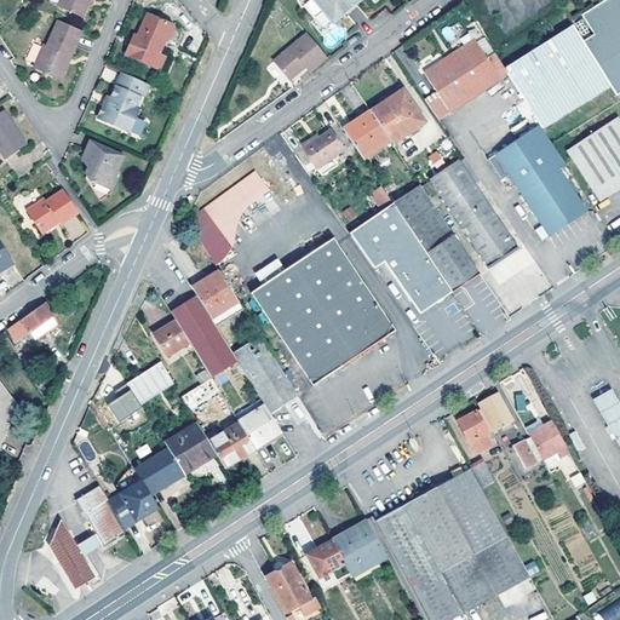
[(58,0),(57,6),(81,16),(89,3),(86,1),(86,0),(58,0)]
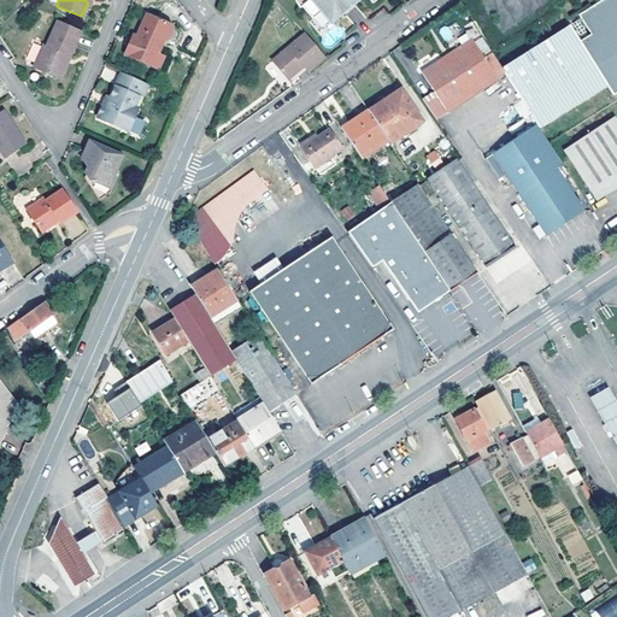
[(333,23),(353,5),(348,0),(295,0),(301,9),(304,7),(315,19),(323,13),(333,23)]
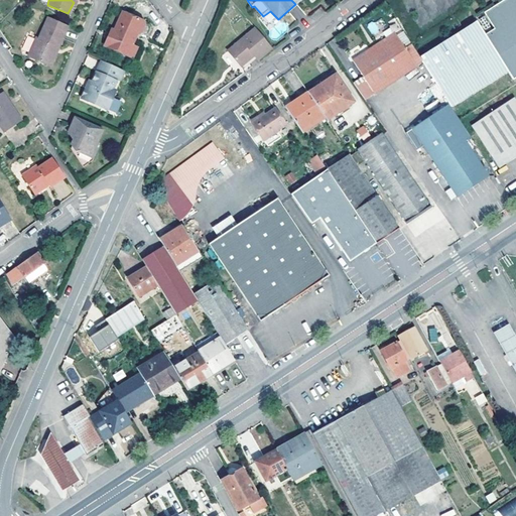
[(515,0),(502,0),(475,17),(476,19),(507,69),(513,79),(515,77),(515,0)]
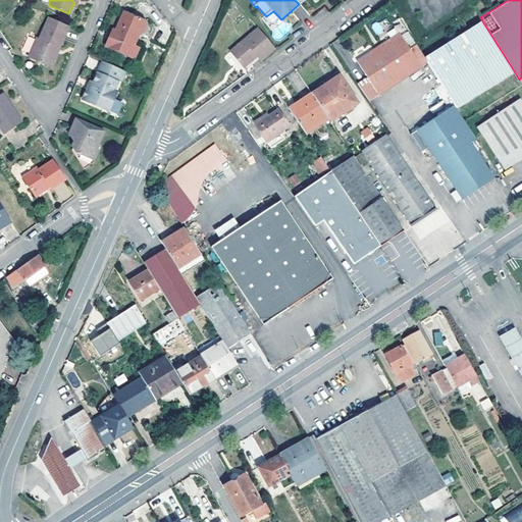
[(115,35),(135,43),(140,33),(144,30),(147,22),(145,18),(126,10),(118,30),(115,35)]
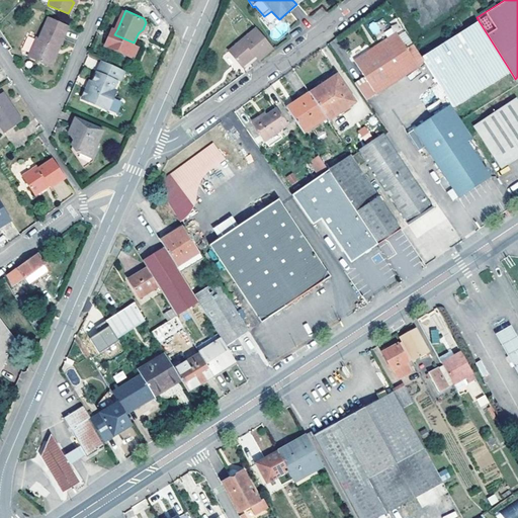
[(69,25),(50,16),(39,38),(37,36),(28,56),(48,64),(56,45),(60,47),(69,25)]
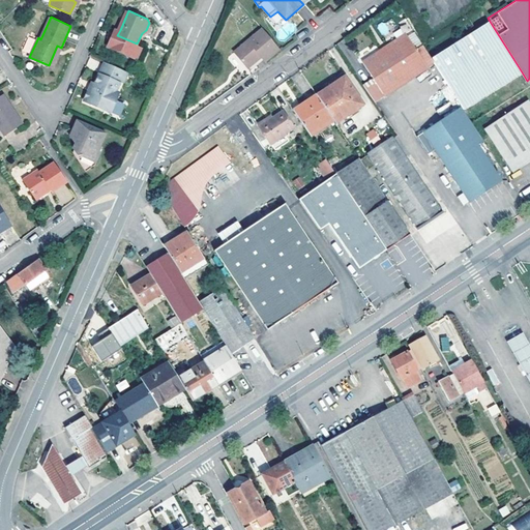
[(432,62),(462,108),(521,70),(489,20),(430,60),(432,62)]
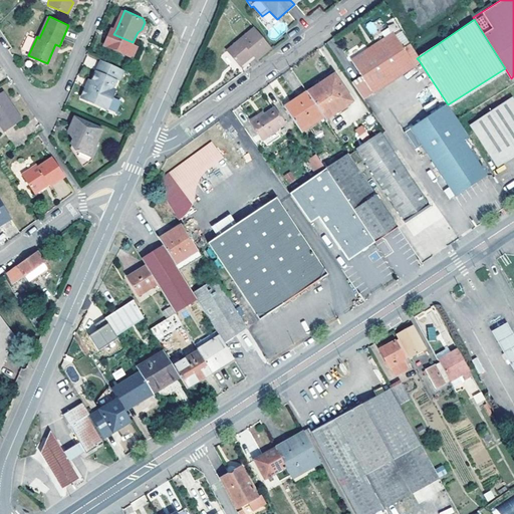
[(253,56),(255,59),(256,60),(271,47),(254,26),(226,49),(240,67),(253,56)]
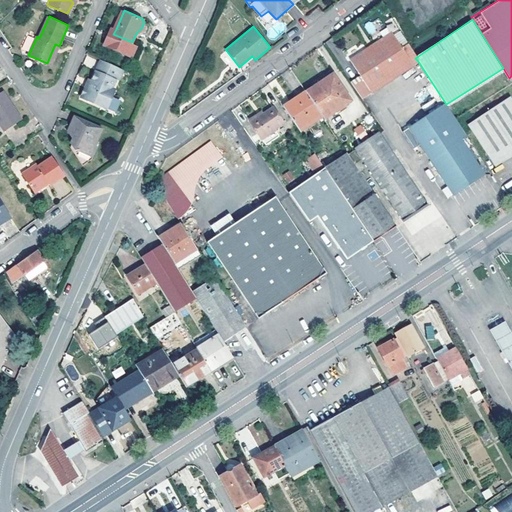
[(361,76),(351,82),(363,99),(413,65),(412,63),(416,60),(406,45),(407,44),(399,32),(394,36),(392,33),(350,60),(361,76)]
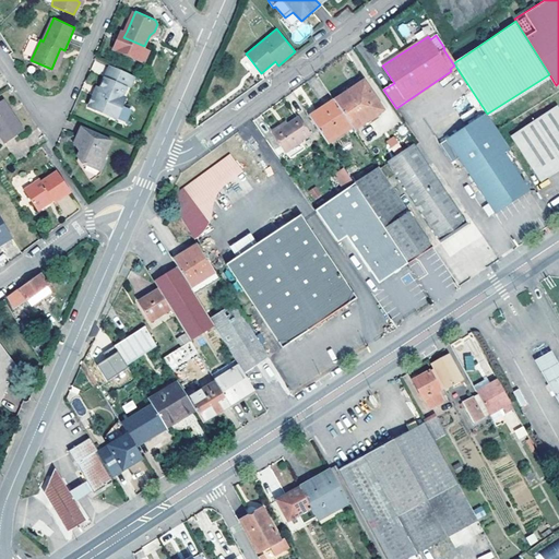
[(123,37),(120,36),(115,48),(118,49),(123,37)]
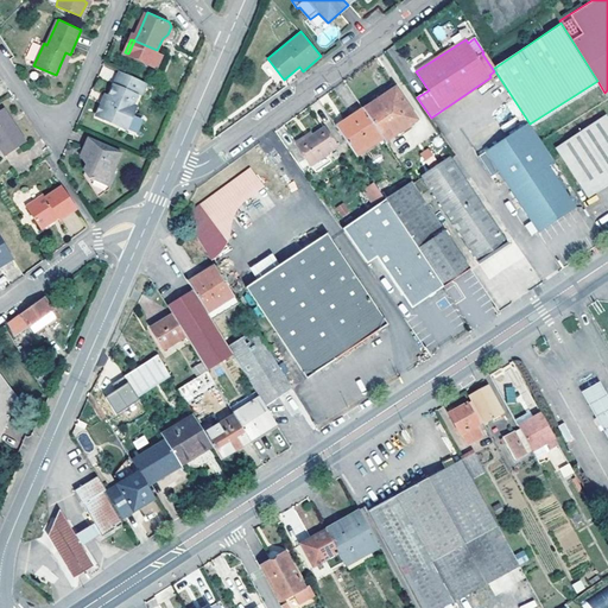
[(134,40),(128,54),(152,63),(157,51),(157,50),(134,40)]
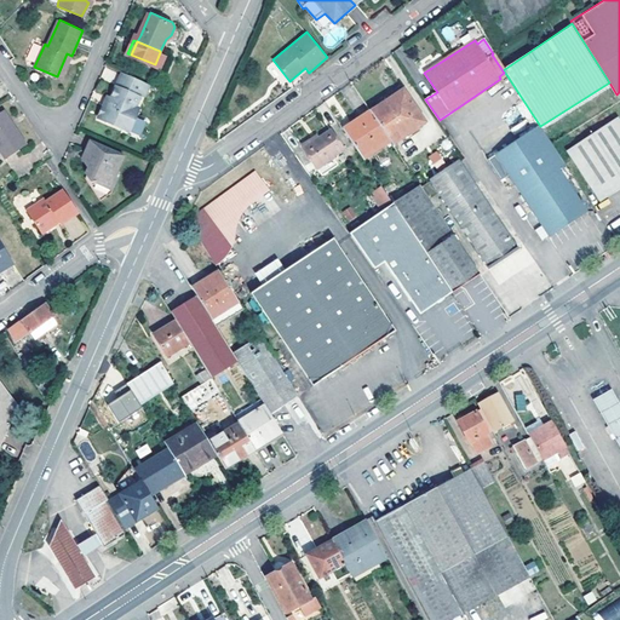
[(160,52),(155,64),(162,68),(167,56),(160,52)]
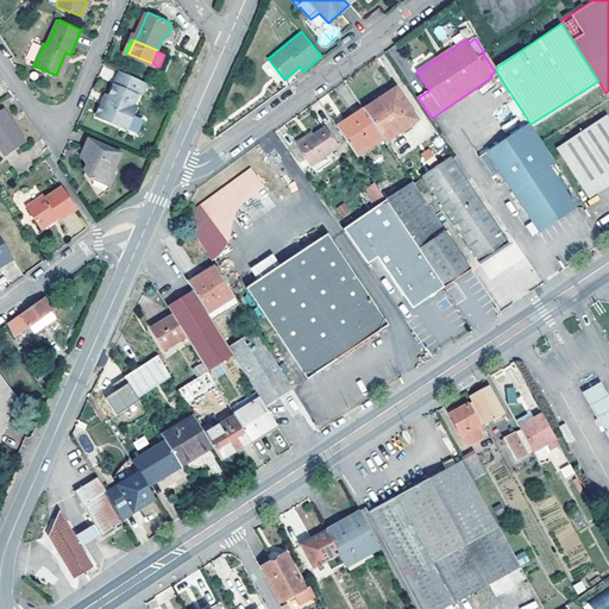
[(61,76),(70,55),(66,52),(56,75),(61,76)]
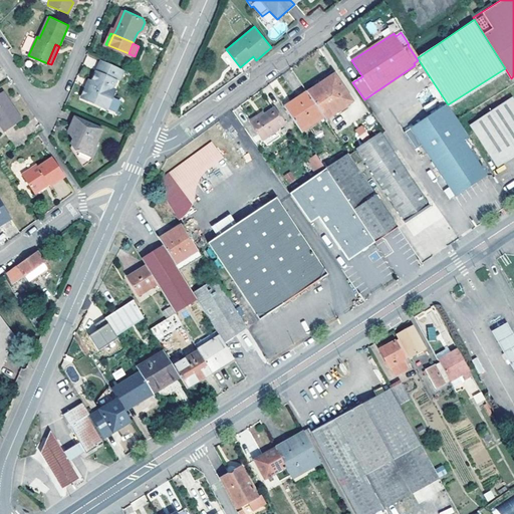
[(242,69),(255,59),(253,56),(240,67),(242,69)]
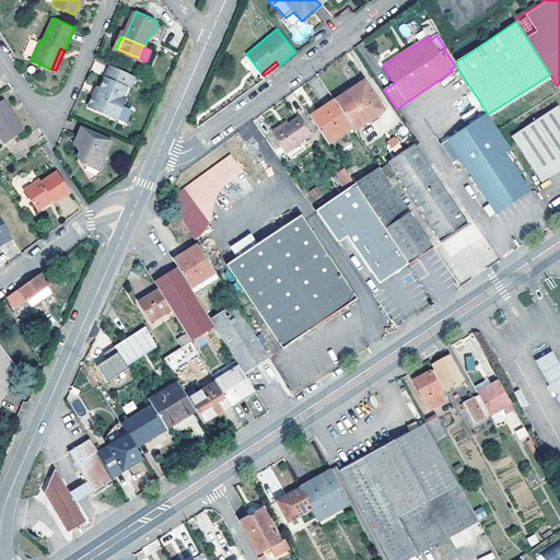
[(132,73),(111,65),(104,80),(126,89),(128,85),(132,73)]
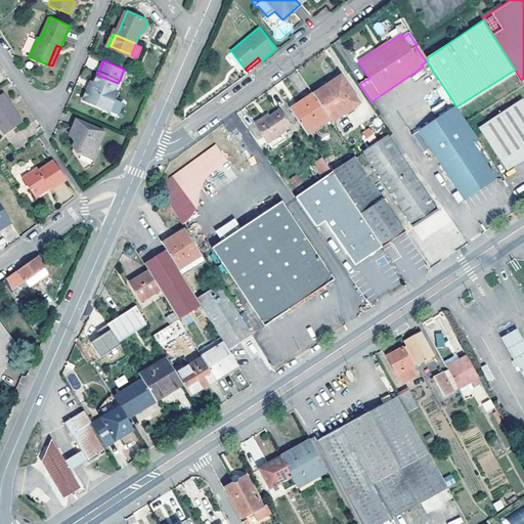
[(116,90),(118,83),(97,75),(94,82),(96,83),(93,89),(89,88),(84,98),(104,107),(107,106),(112,98),(115,99),(119,91),(116,90)]
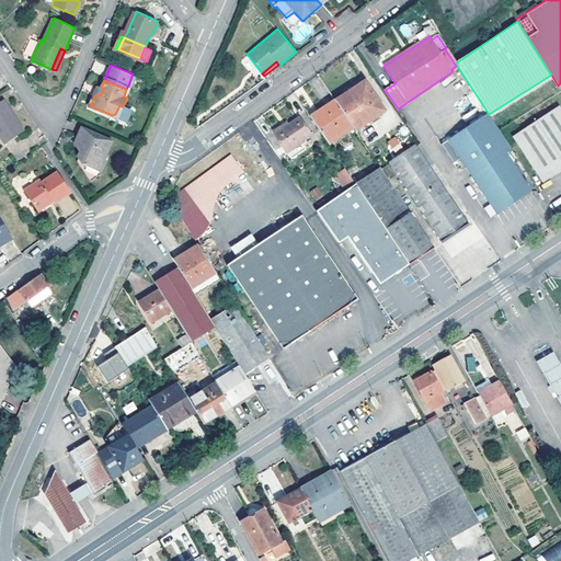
[(365,82),(335,101),(353,126),(356,130),(385,111),(365,82)]
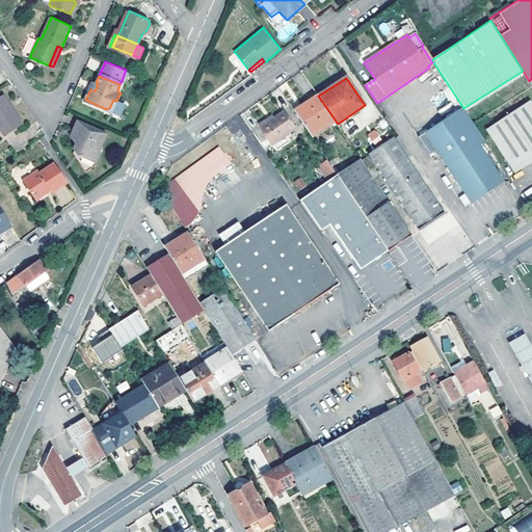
[(3,94),(0,96),(0,128),(5,136),(23,124),(3,94)]
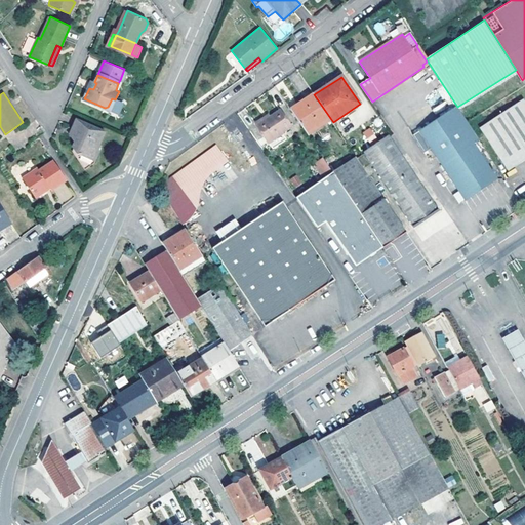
[(291,110),(307,133),(330,118),(314,94),(291,110)]
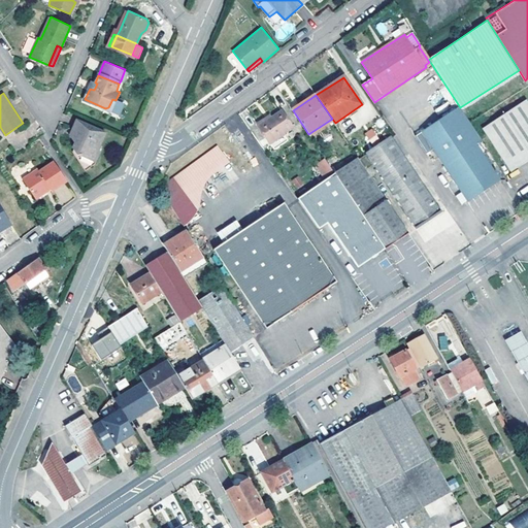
[(108,107),(105,108),(111,110),(116,100),(112,99),(108,107)]
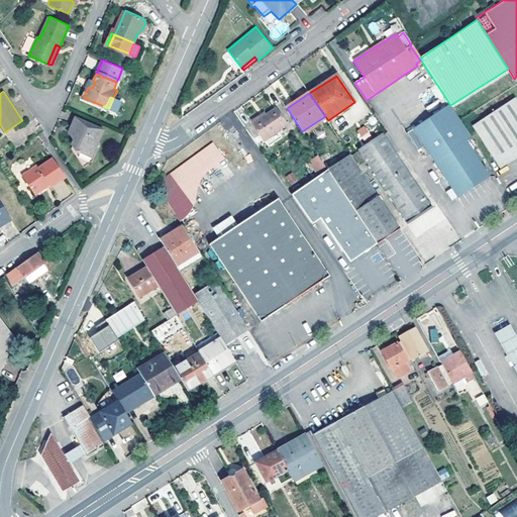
[(516,101),(515,97),(474,125),(501,169),(516,157),(516,101)]
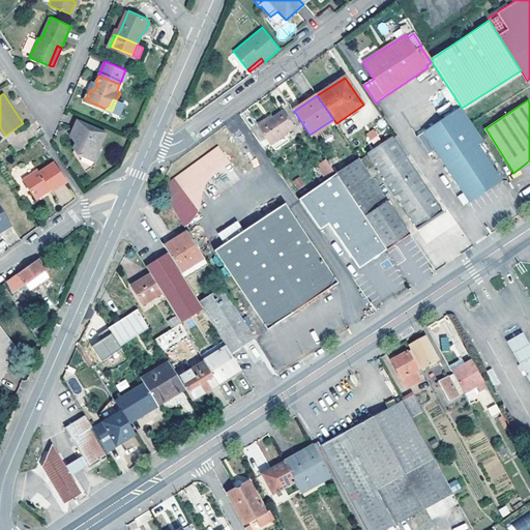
[(462,108),(417,137),(429,153),(435,149),(466,197),(469,202),(493,186),(502,180),(479,146),(484,143),(472,123),(462,108)]
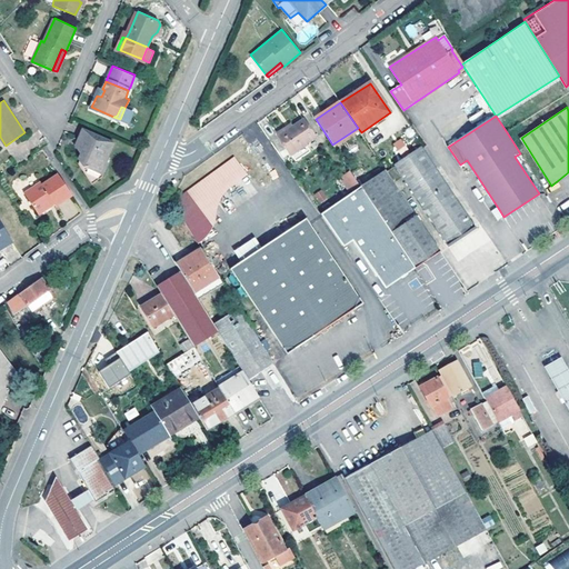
[(290,152),(299,146),(315,136),(302,118),(292,126),(292,127),(288,129),(287,127),(277,133),(290,152)]
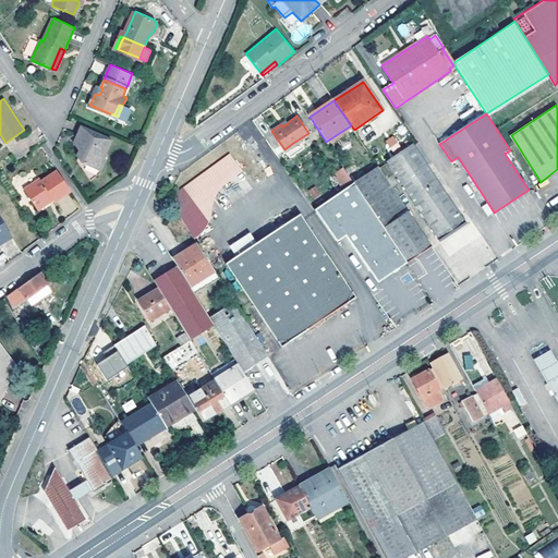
[(79,157),(80,158),(84,164),(98,170),(112,140),(82,126),(77,134),(81,135),(76,145),(82,150),(79,157)]
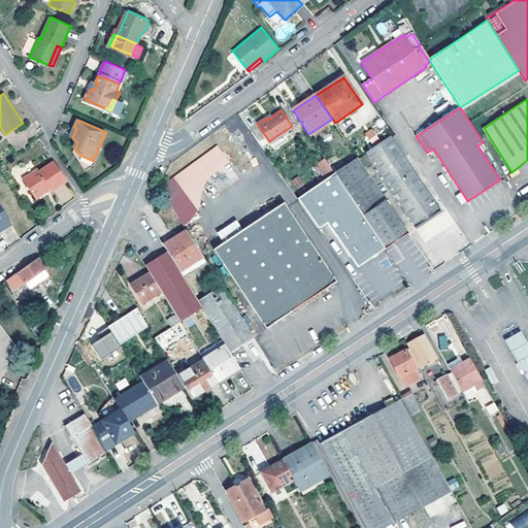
[(294,129),(292,126),(277,135),(279,138),(294,129)]
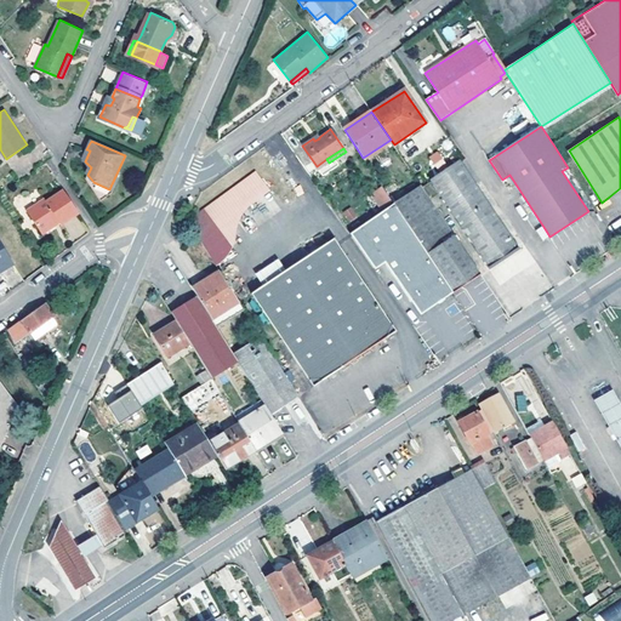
[(437,169),(446,163),(438,151),(428,158),(437,169)]
